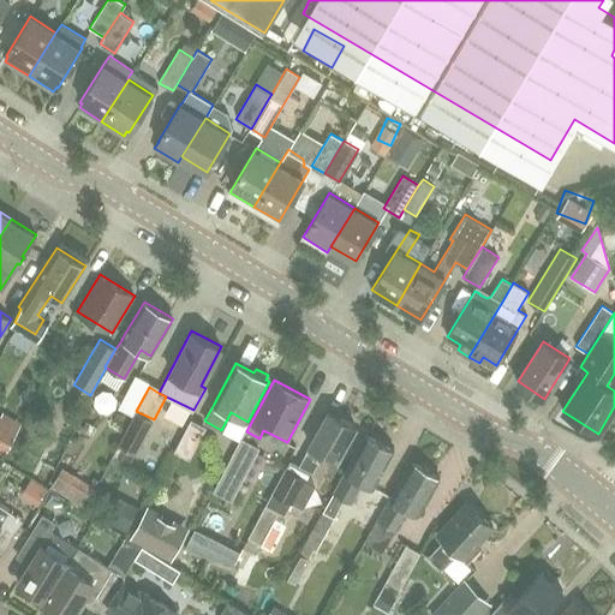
[(133,416),(120,443),(137,452),(154,419),(136,411),(133,416)]
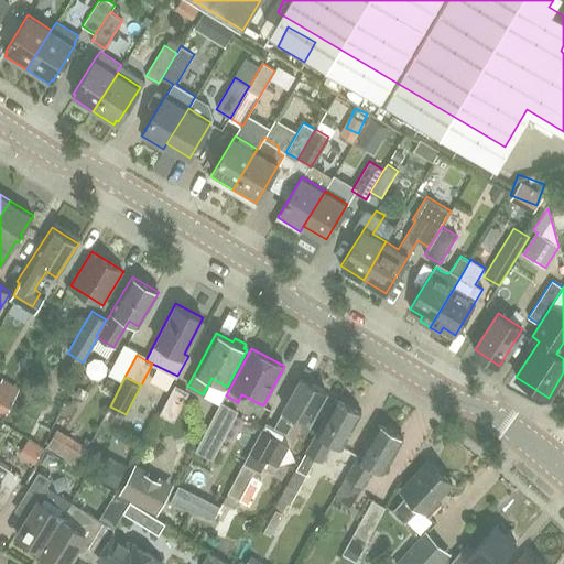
[(308,422),(326,391),(301,377),(283,408),(284,408),(274,426),(286,433),(293,422),(291,421),(294,414),(308,422)]
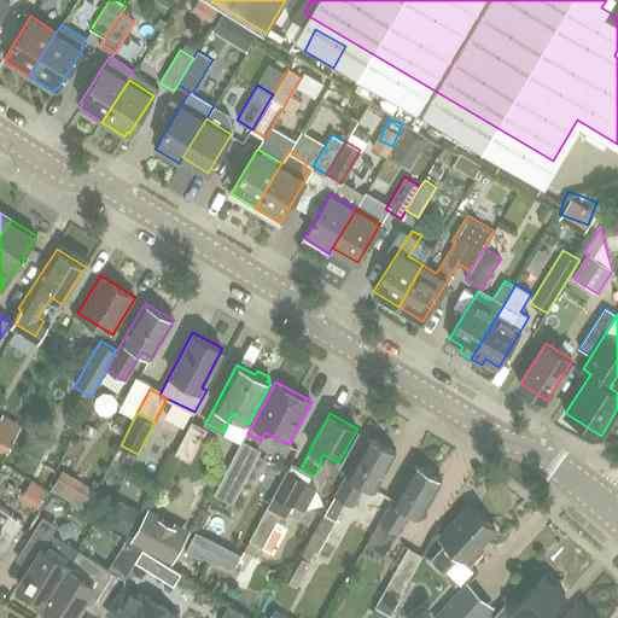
[(0,448),(13,426),(0,419),(0,448)]
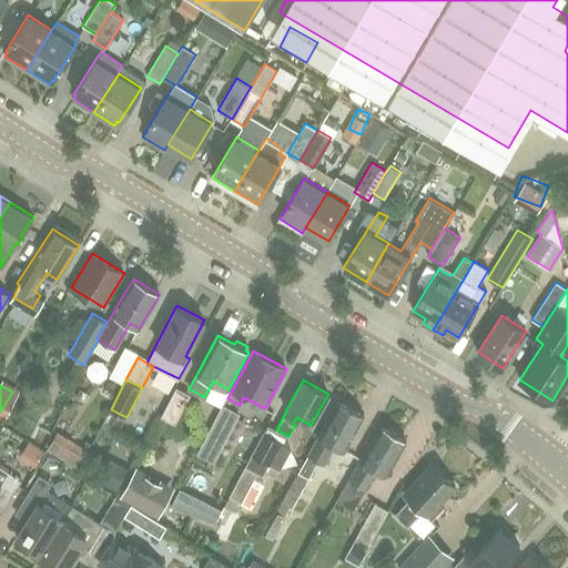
[(176,387),(161,416),(175,424),(191,395),(176,387)]
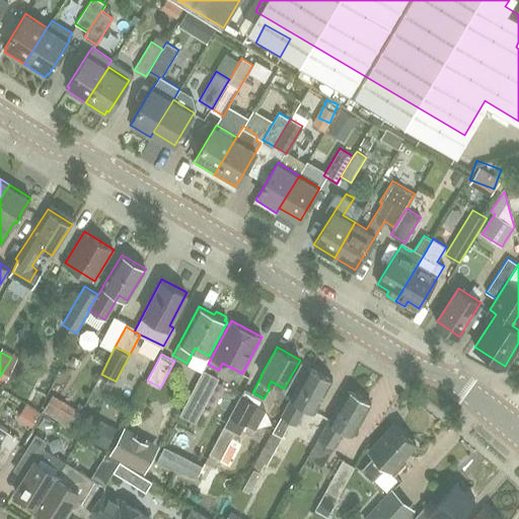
[(290,421),(296,424),(306,405),(315,411),(332,379),(308,366),(257,457),(267,462),(290,421)]
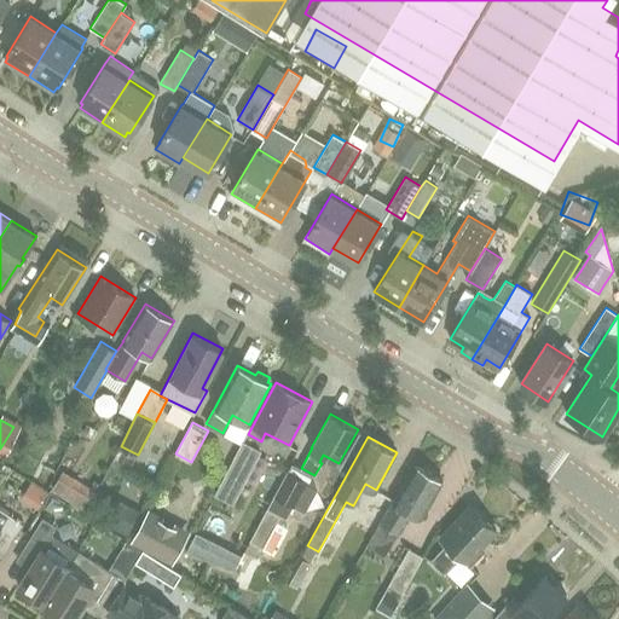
[(231,495),(241,478),(258,445),(246,438),(219,489),(231,495)]
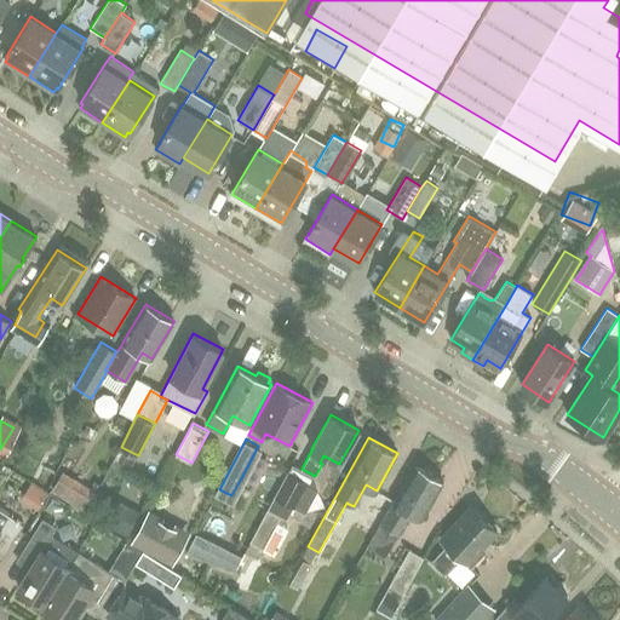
[(422,518),(443,481),(415,464),(380,523),(399,534),(412,512),(422,518)]
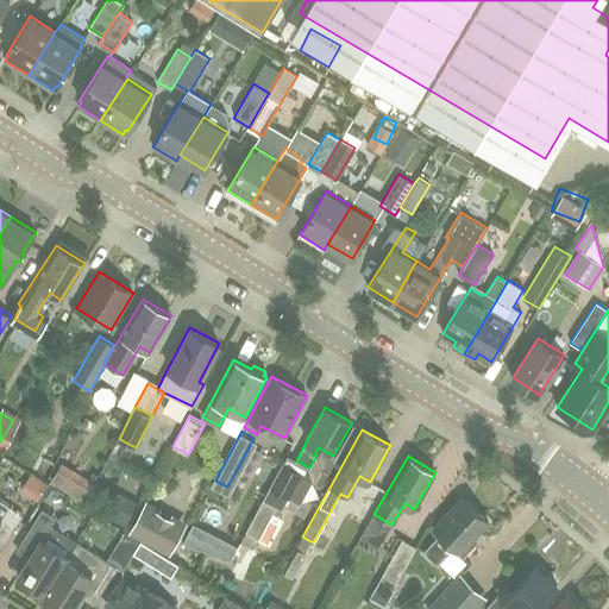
[(63,463),(52,481),(81,497),(92,479),(63,463)]
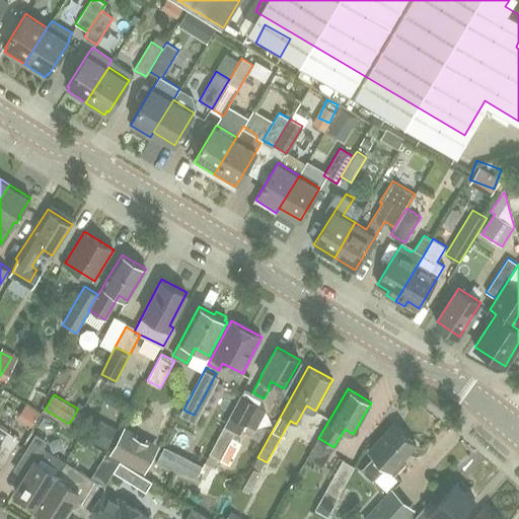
[(209,453),(220,459),(235,432),(240,434),(256,403),(240,395),(209,453)]
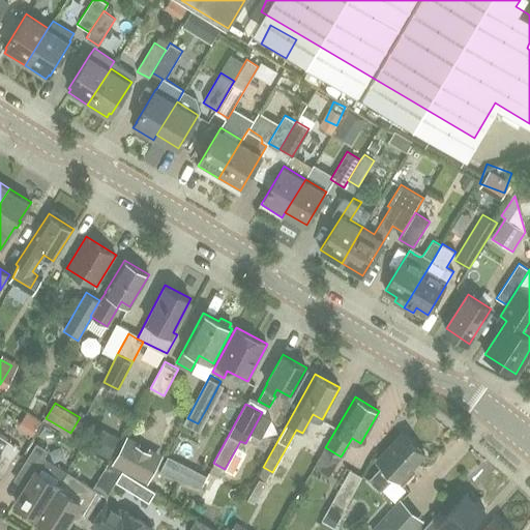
[(91,449),(108,458),(119,437),(102,429),(91,449)]
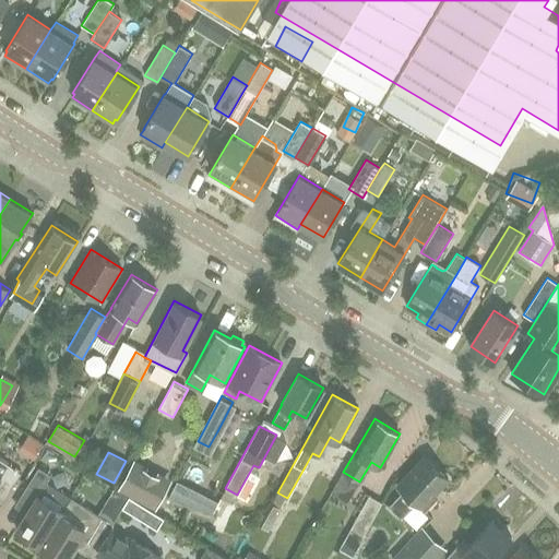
[(435,492),(448,478),(424,456),(397,485),(403,490),(389,506),(401,518),(415,501),(424,510),(438,496),(435,492)]
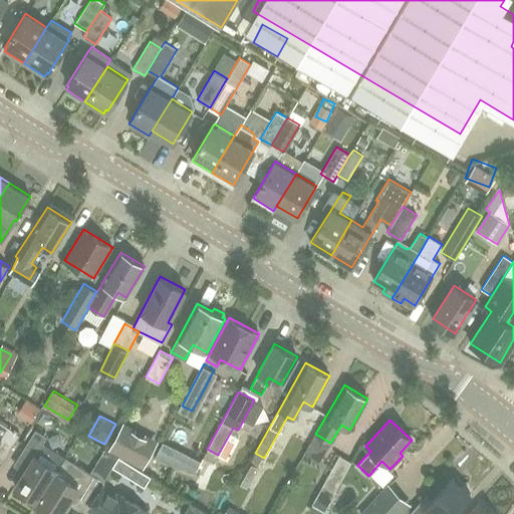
[(0,422),(0,454),(4,457),(19,434),(0,422)]
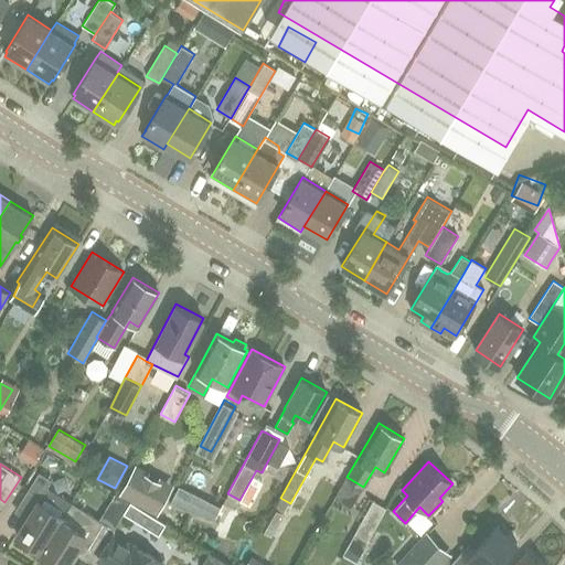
[(63,515),(71,502),(46,487),(51,479),(39,471),(23,496),(35,503),(16,535),(40,550),(41,551),(61,519),(62,519),(63,515)]
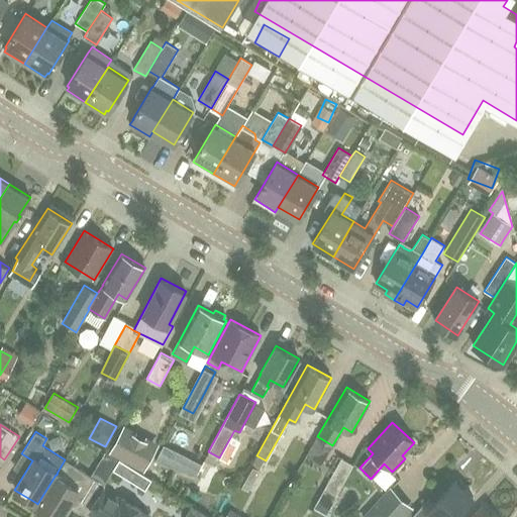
[(124,431),(113,451),(141,467),(152,447),(124,431)]
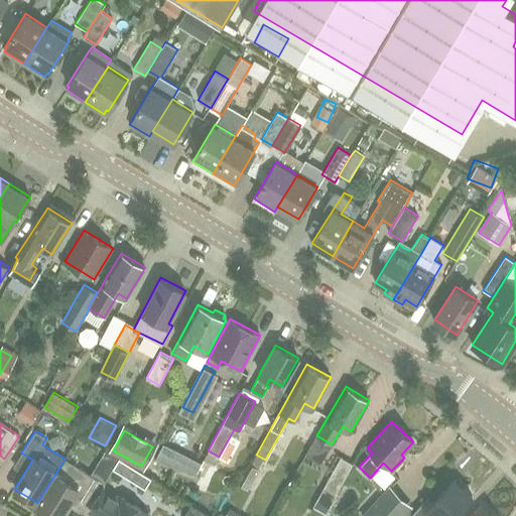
[(199,463),(180,454),(173,467),(192,473),(199,463)]
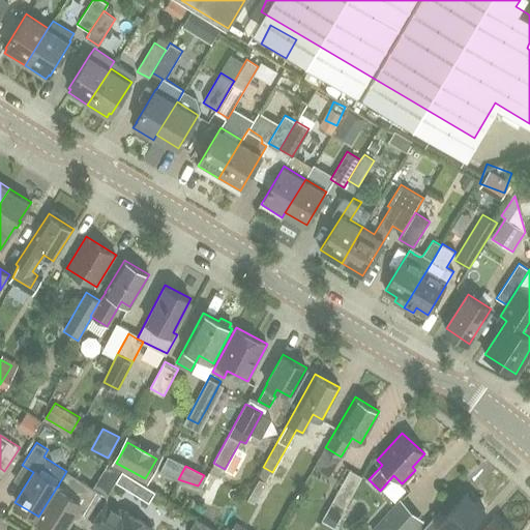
[(334,527),(345,509),(363,477),(350,470),(322,520),(334,527)]
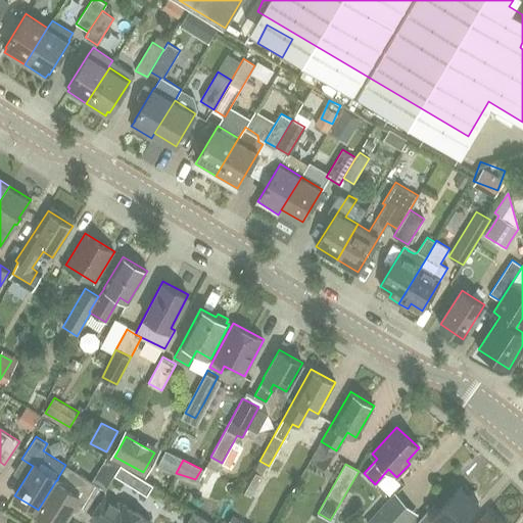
[(65,465),(58,477),(57,480),(56,480),(38,510),(37,509),(36,512),(53,522),(61,522),(75,503),(86,510),(100,486),(65,465)]
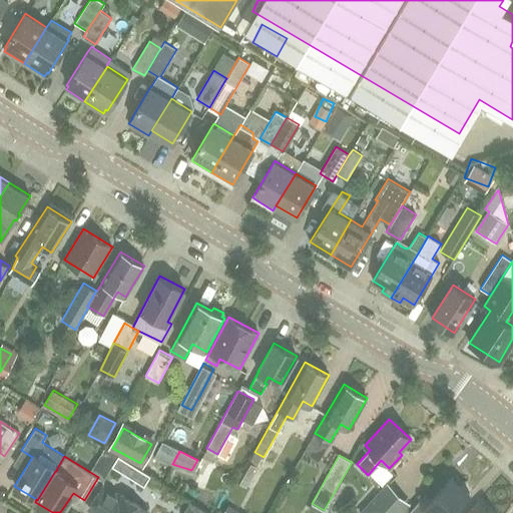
[(143,486),(150,475),(118,456),(112,466),(143,486)]
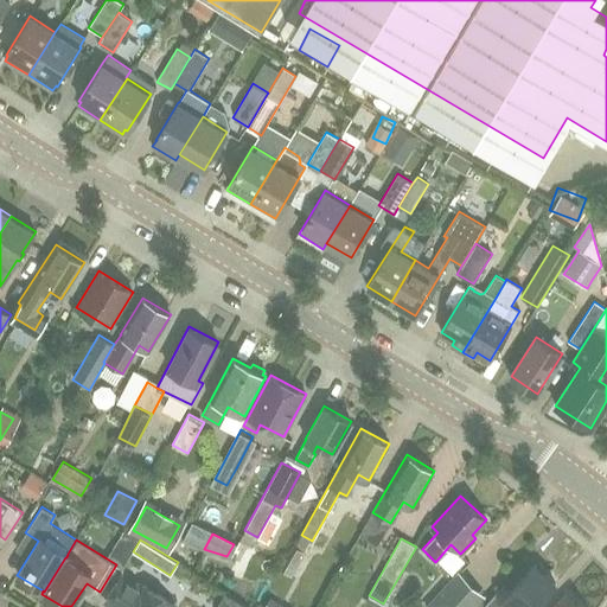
[(510,606),(532,606),(555,585),(534,564),(509,592),(503,586),(481,606),(506,606),(509,606),(510,606)]
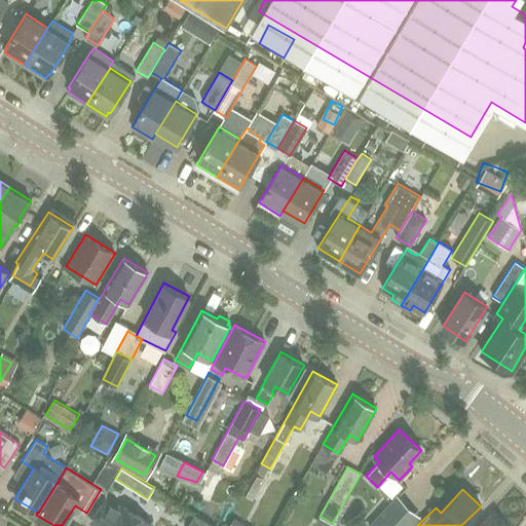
[(397,495),(368,525),(412,525),(421,517),(397,495)]
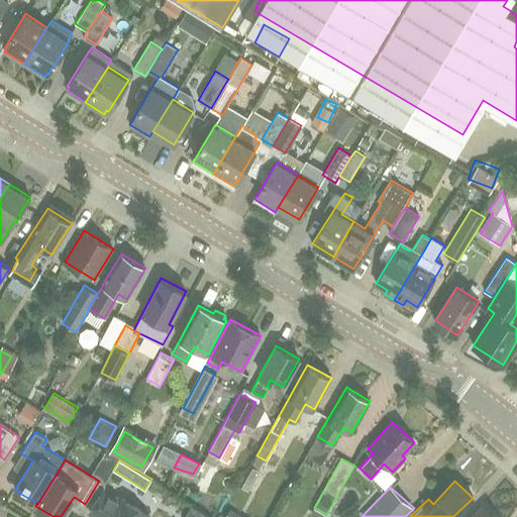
[(120,497),(119,499),(103,490),(89,512),(97,516),(146,516),(148,515),(120,497)]
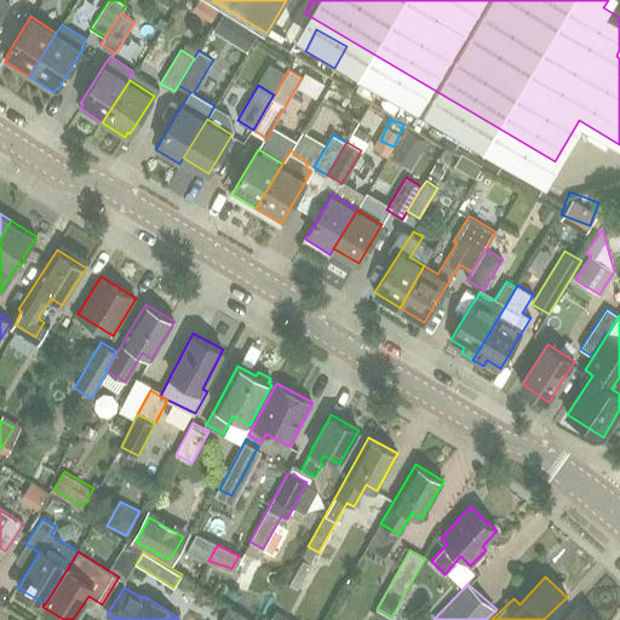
[(591,619),(579,608),(567,619),(591,619)]
